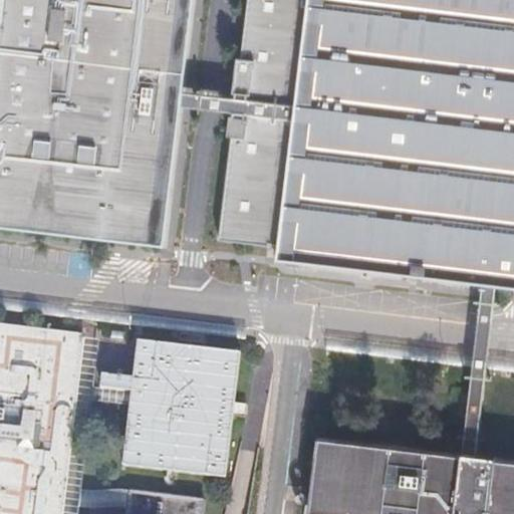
[(0,0),(0,226),(163,246),(180,108),(181,96),(192,0),(0,0)]
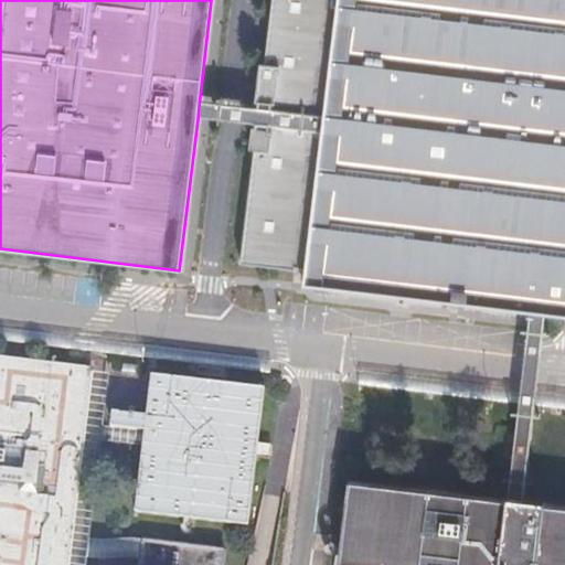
[(564,0),(272,0),(258,114),(257,128),(241,266),(306,275),(305,286),(564,317),(564,0)]
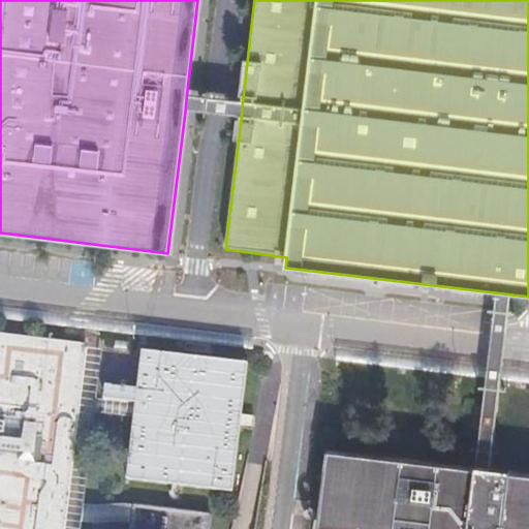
[(242,106),(186,99),(185,112),(241,120),(242,106)]
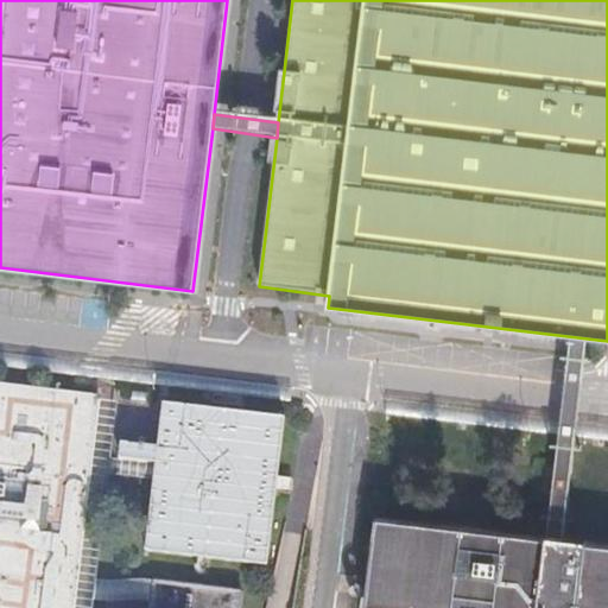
[(0,607),(71,607),(96,400),(0,388),(0,607)]
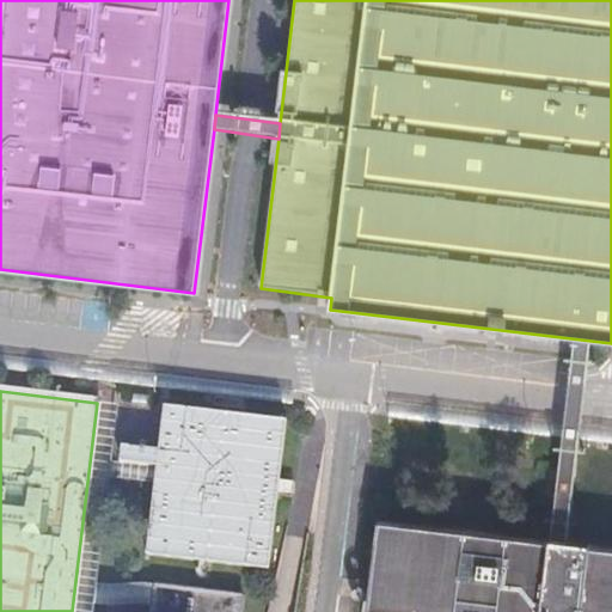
[(87,611),(114,405),(97,403),(72,611),(87,611)]
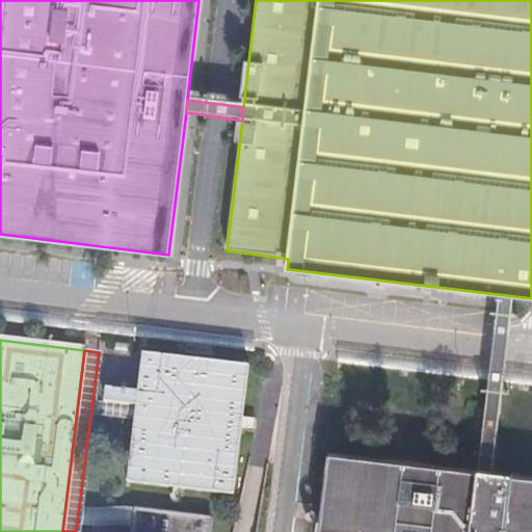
[(136,406),(127,483),(234,497),(249,367),(142,354),(138,393),(105,389),(104,403),(136,406)]
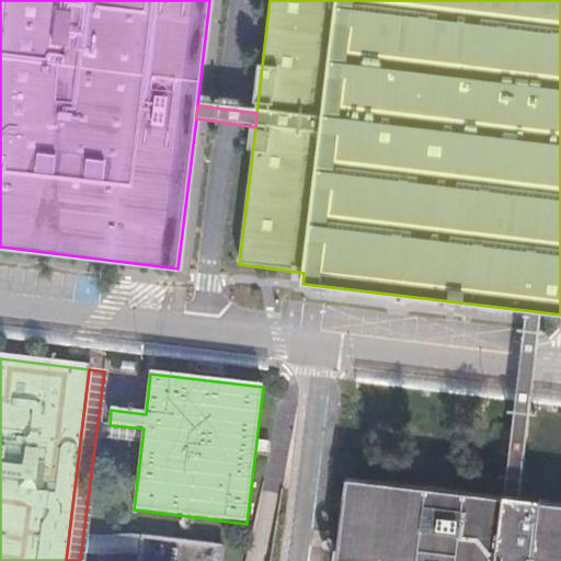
[(560,423),(539,421),(533,474),(560,478),(560,423)]
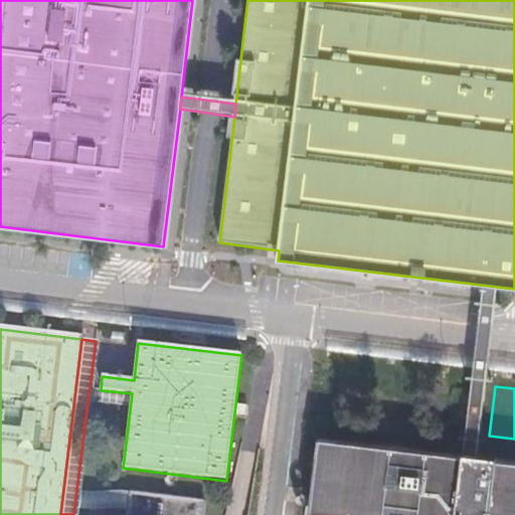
[(514,514),(514,468),(319,441),(309,514),(514,514)]
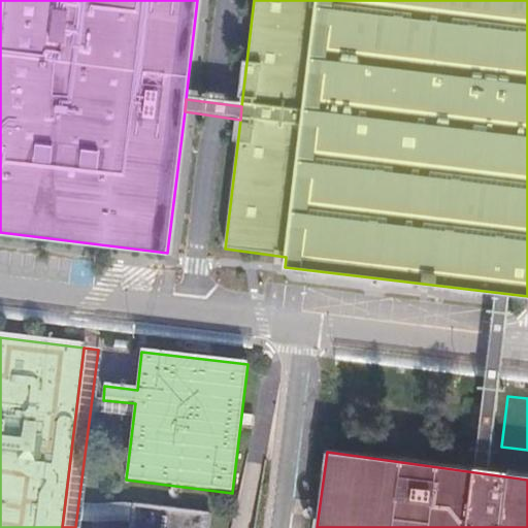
[(206,527),(208,515),(133,506),(130,527),(206,527)]
